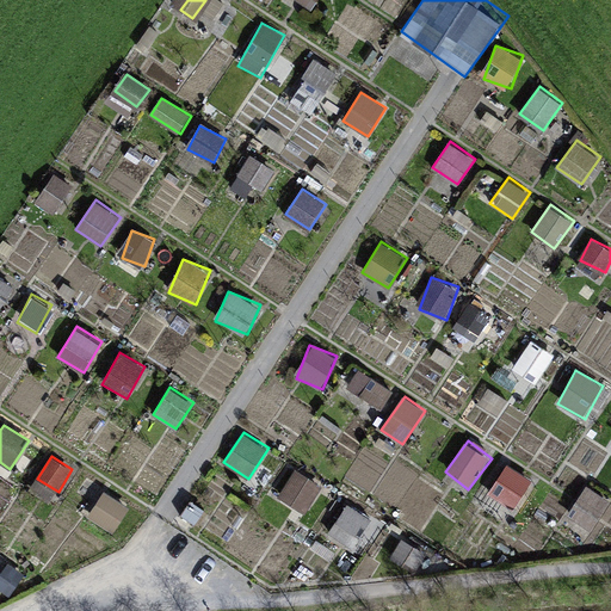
[(506,464),(481,505),(507,522),(534,481),(506,464)]
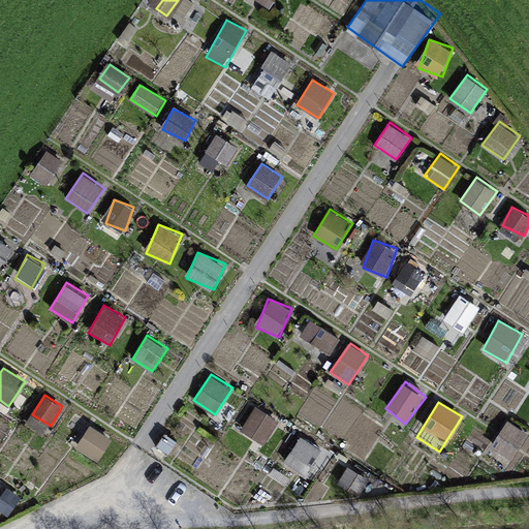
[(239,430),(261,447),(280,423),(257,406),(239,430)]
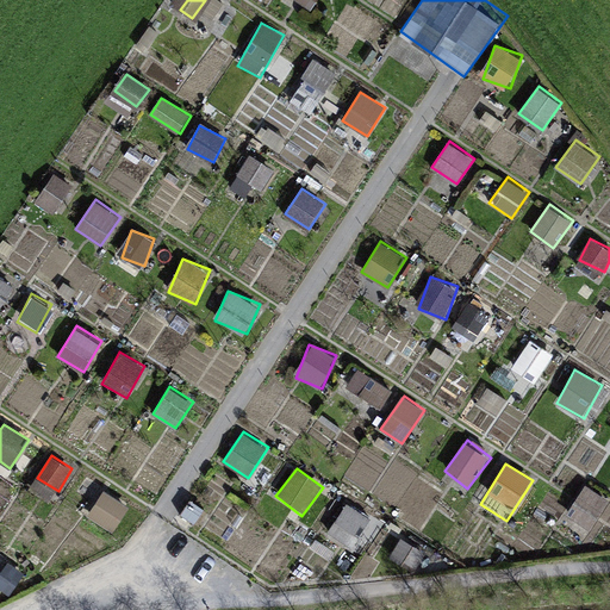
[(567,515),(591,530),(609,499),(609,498),(585,485),(567,515)]
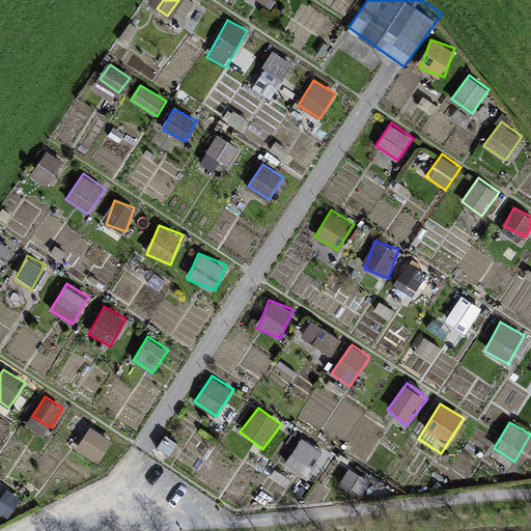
[(91,426),(77,448),(99,463),(113,442),(91,426)]
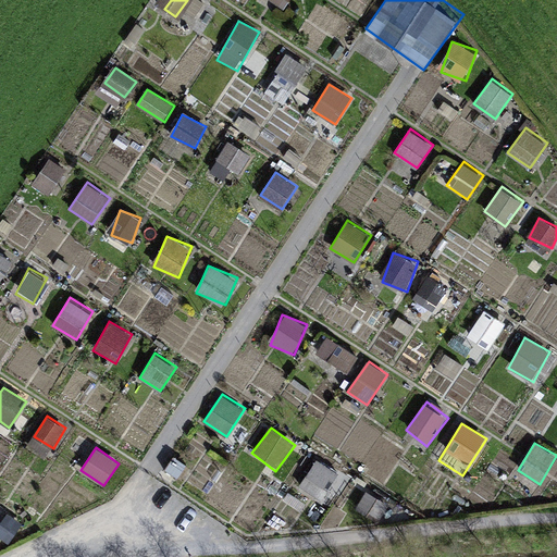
[(323,500),(339,473),(316,458),(299,486),(323,500)]
